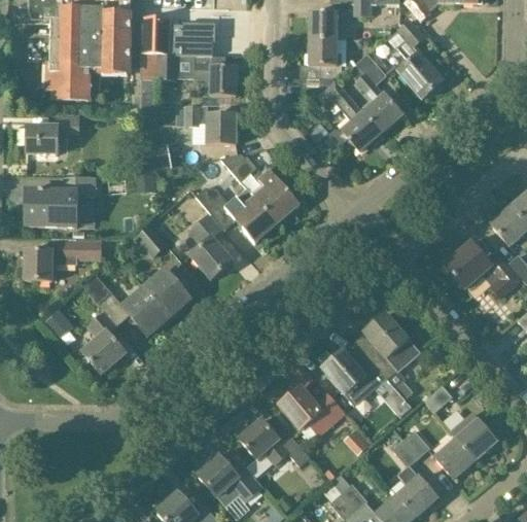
[(89,102),(89,92),(90,91),(100,91),(100,73),(130,74),(131,13),(128,13),(128,0),(28,0),(28,22),(51,23),(50,63),(46,63),(45,91),(50,91),(50,101),(89,102)]
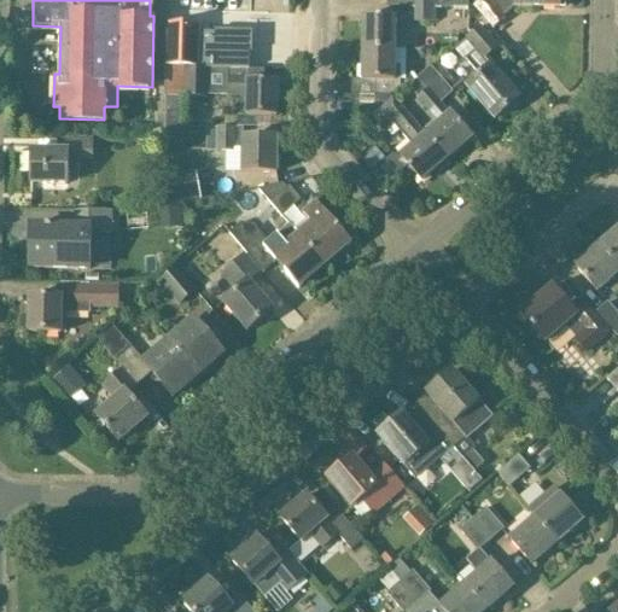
[(270,9),(269,0),(197,0),(198,19),(245,17),(245,10),(270,9)]
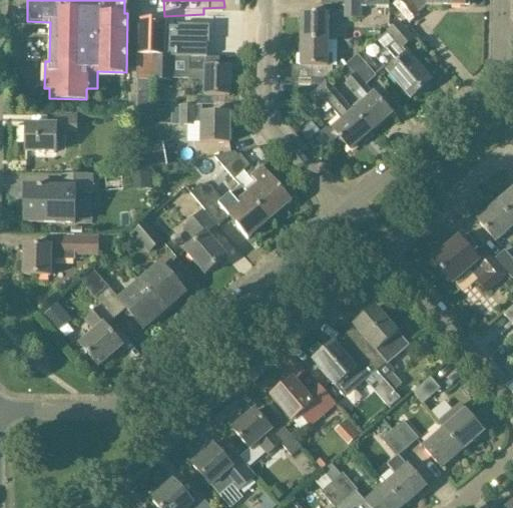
[(418,10),(426,3),(465,4),(465,0),(395,0),(393,2),(409,22),(420,12),(418,10)]
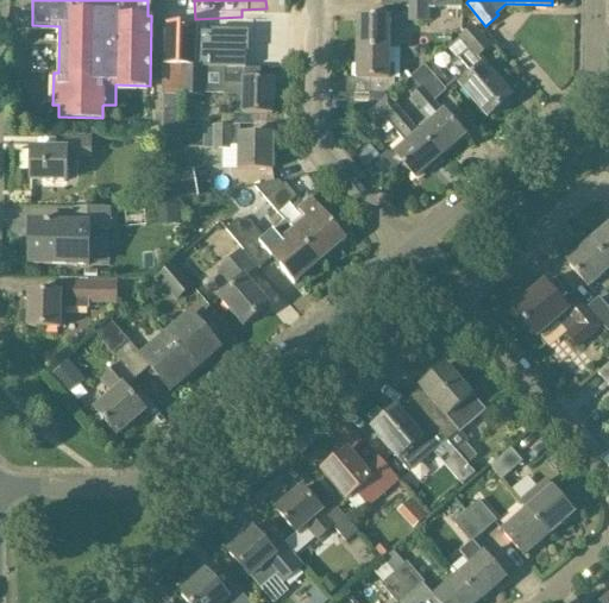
[(437,18),(437,5),(407,4),(406,18),(437,18)]
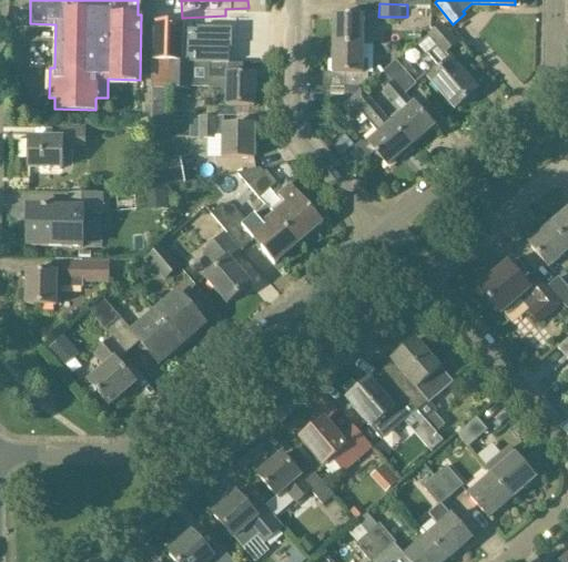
[(363,42),(363,41),(374,41),(374,26),(363,26),(363,12),(334,12),(333,41),(363,42)]
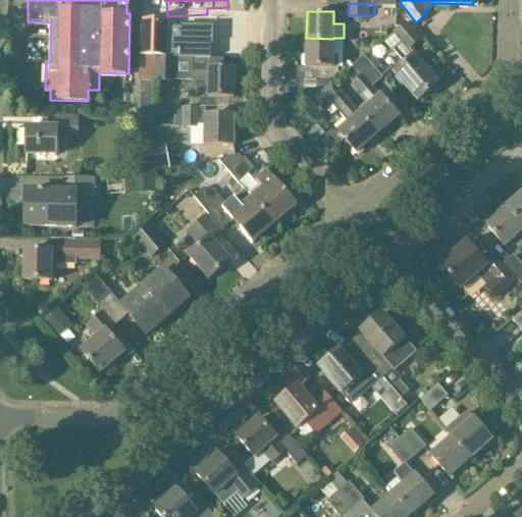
[(139,16),(138,54),(140,54),(157,54),(169,54),(175,55),(211,55),(212,42),(212,38),(212,31),(183,31),(183,24),(170,23),(170,17),(139,16)]
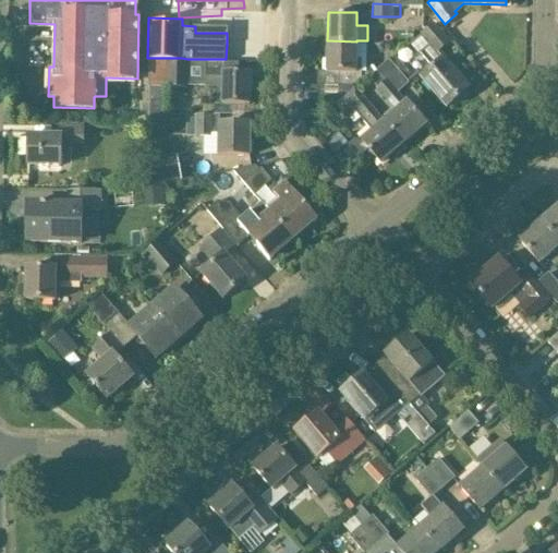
[(409,59),(422,74),(421,74),(447,105),(469,85),(438,50),(453,36),(450,33),(448,35),(434,20),(420,31),(429,43),(409,59)]
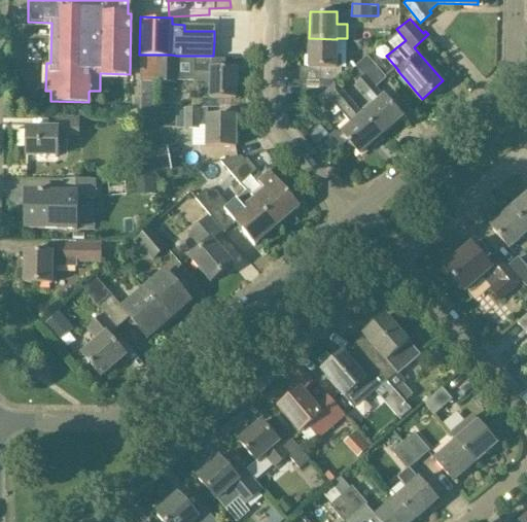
[(341,53),(337,53),(337,39),(309,38),(309,66),(300,66),(300,77),(332,78),(342,72),(342,65),(341,65),(341,53)]
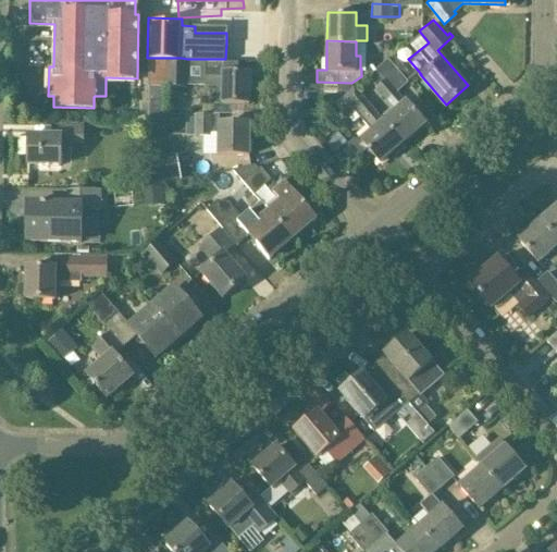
[(425,122),(429,119),(420,109),(417,112),(406,99),(398,89),(409,80),(387,56),(375,66),(379,70),(371,76),(378,84),(374,86),(394,108),(385,117),(405,139),(425,122)]
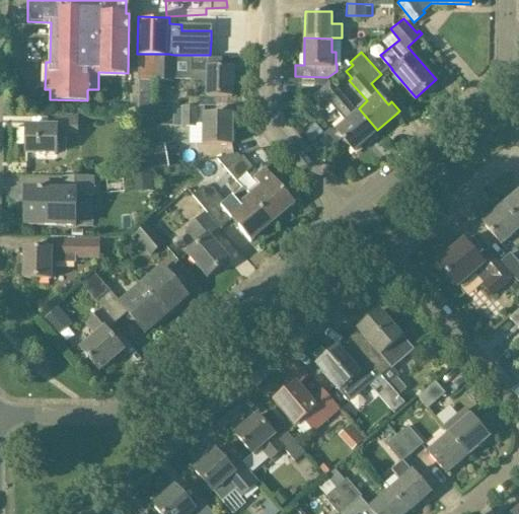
[(139,54),(138,79),(140,79),(155,79),(156,54),(139,54)]
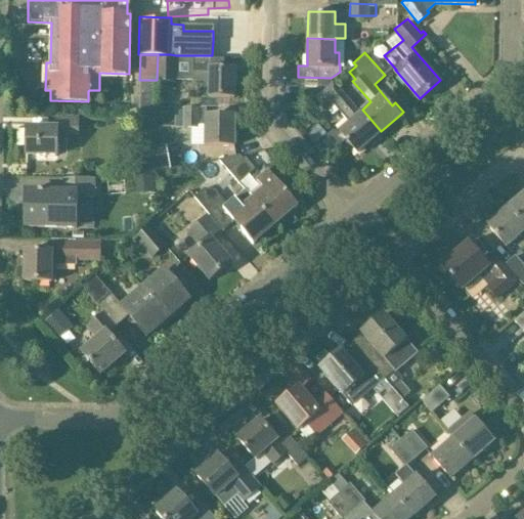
[(176,80),(176,65),(176,55),(170,54),(158,54),(157,80),(176,80)]
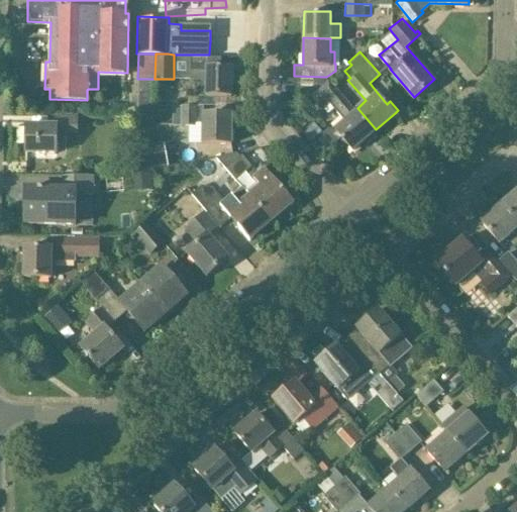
[(231,66),(220,66),(220,56),(209,55),(174,55),(174,64),(185,64),(185,77),(206,78),(205,94),(231,94),(231,66)]
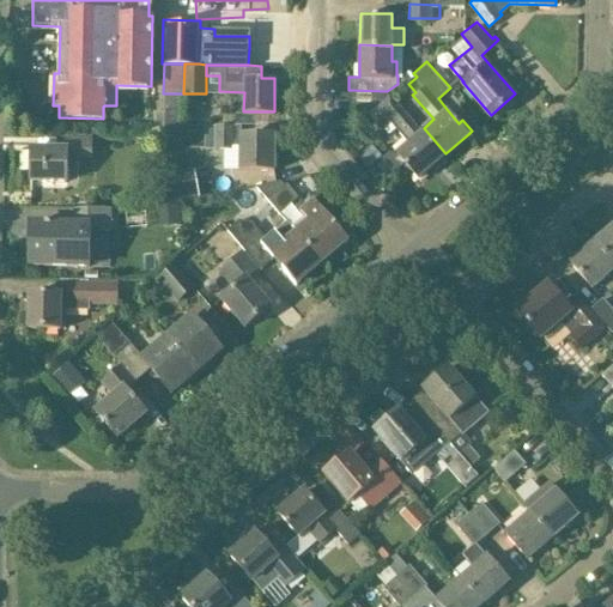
[(447,159),(443,156),(445,153),(424,128),(390,91),(368,111),(380,126),(392,117),(411,139),(396,152),(418,177),(432,165),(436,169),(447,159)]
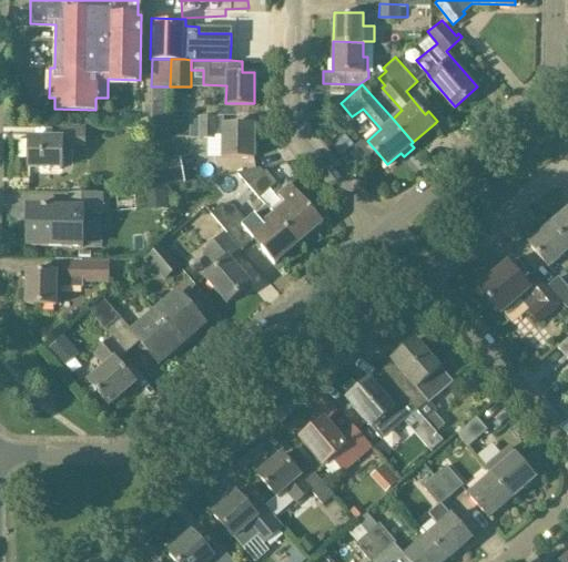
[(216,133),(223,133),(223,153),(253,154),(254,124),(223,124),(223,113),(190,112),(190,135),(216,135),(216,133)]
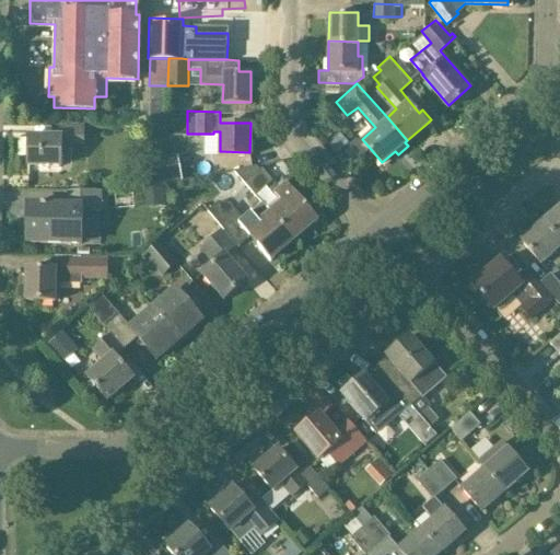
[(59,122),(59,135),(28,135),(28,162),(60,163),(61,141),(86,141),(86,122),(59,122)]
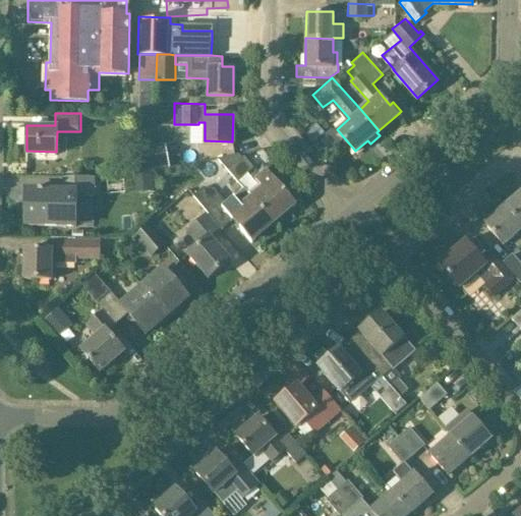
[(136,169),(169,163),(165,141),(132,148),(136,169)]
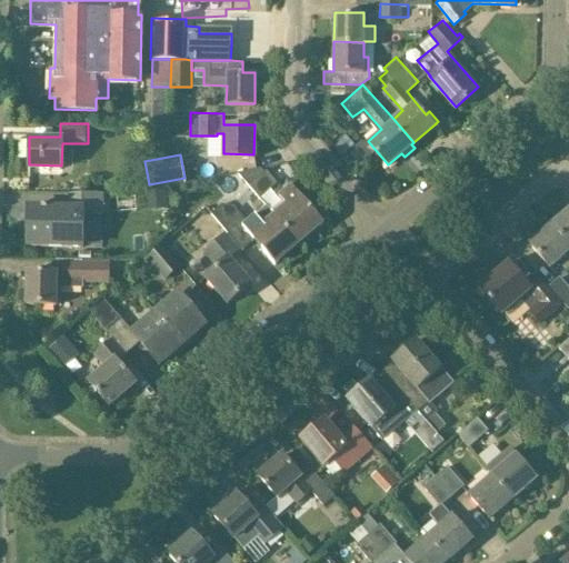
[(237,170),(248,183),(259,195),(276,180),(266,169),(265,170),(260,164),(239,169),(237,170)]
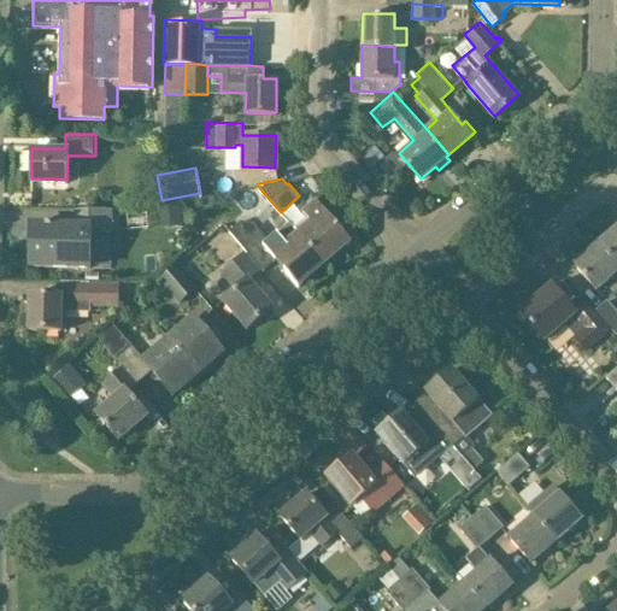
[(300,209),(310,219),(298,230),(325,260),(351,240),(315,197),(300,209)]
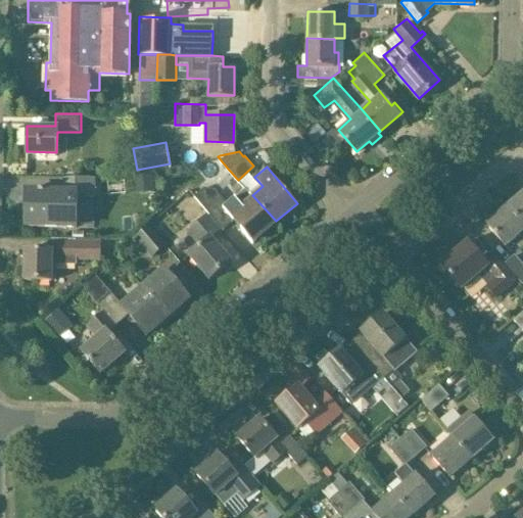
[(63,189),(26,188),(25,224),(76,225),(77,195),(95,195),(95,175),(63,175),(63,189)]
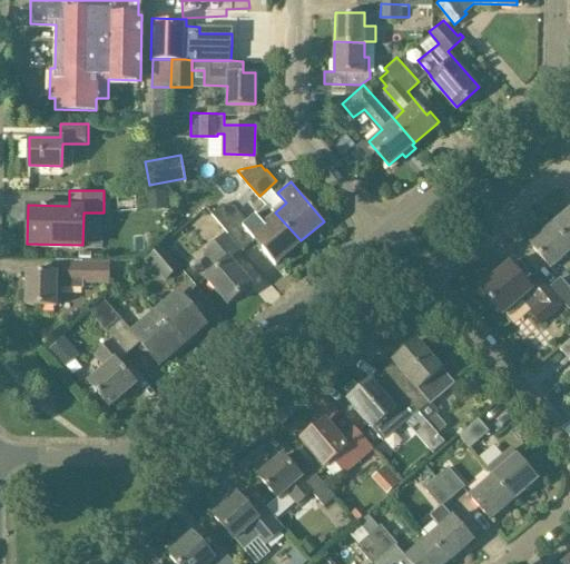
[(242,247),(254,237),(275,263),(301,240),(275,213),(263,221),(255,213),(247,219),(234,204),(222,201),(210,210),(226,229),(242,247)]
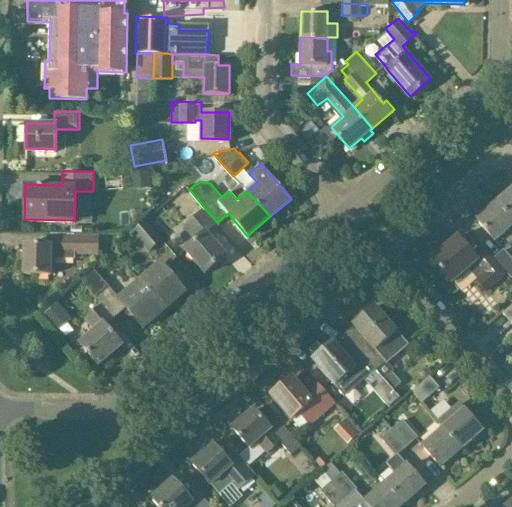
[(511,186),(496,199),(511,217),(511,186)]
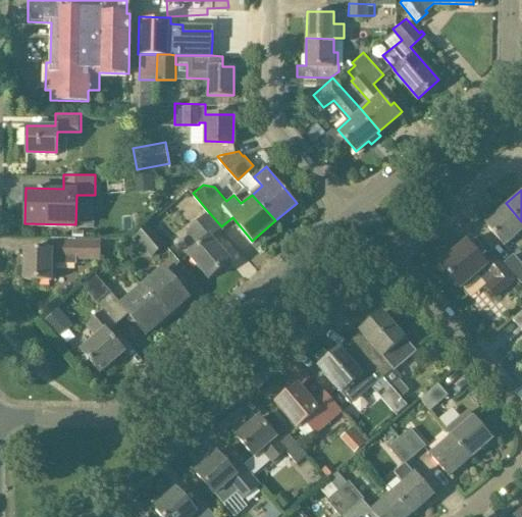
[(504,244),(521,227),(521,221),(506,203),(485,221),(504,244)]
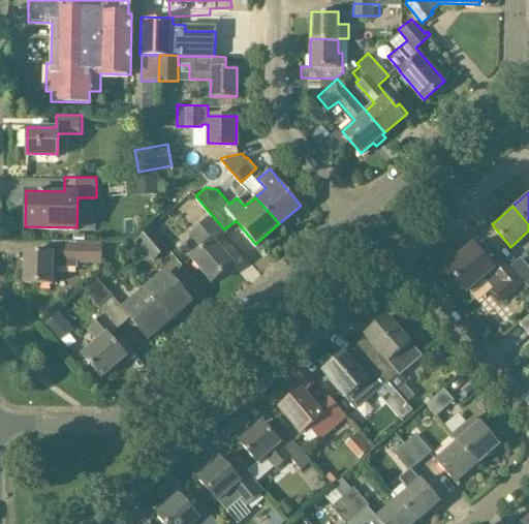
[(232,263),(213,238),(224,229),(210,213),(188,230),(201,247),(191,256),(211,280),(232,263)]
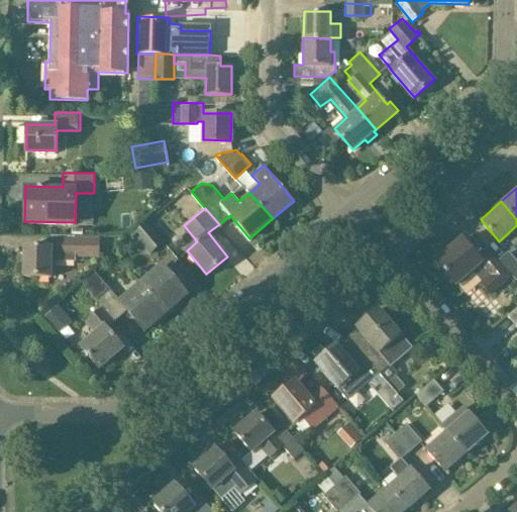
[(165,239),(146,220),(132,233),(149,252),(165,239)]
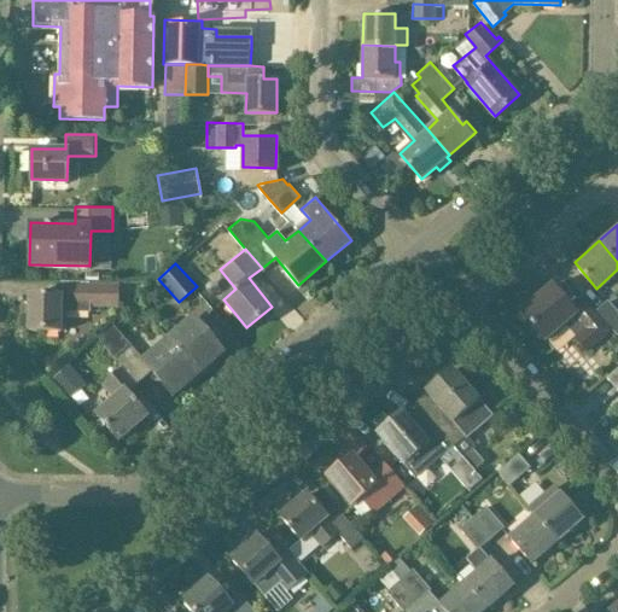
[(62,279),(62,293),(29,292),(28,328),(60,330),(60,326),(65,326),(65,312),(63,312),(63,309),(91,310),(91,306),(120,306),(120,280),(62,279)]
